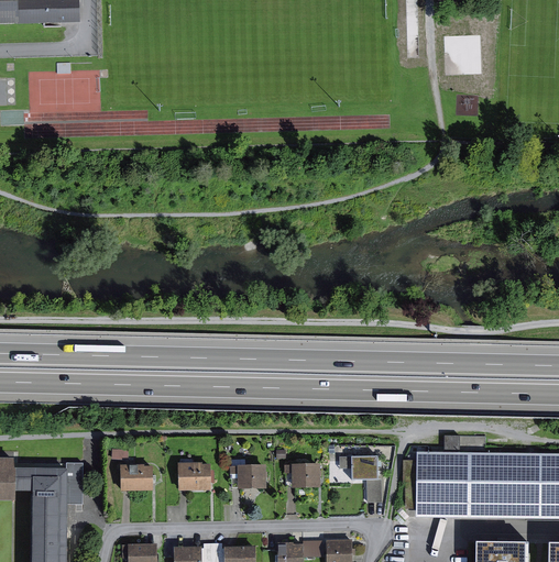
[(0,22),(78,22),(78,0),(0,0),(0,22)]
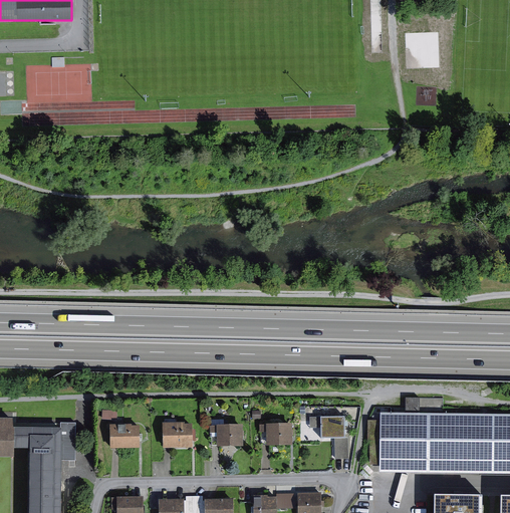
[(441,408),(439,396),(430,397),(432,409),(441,408)]
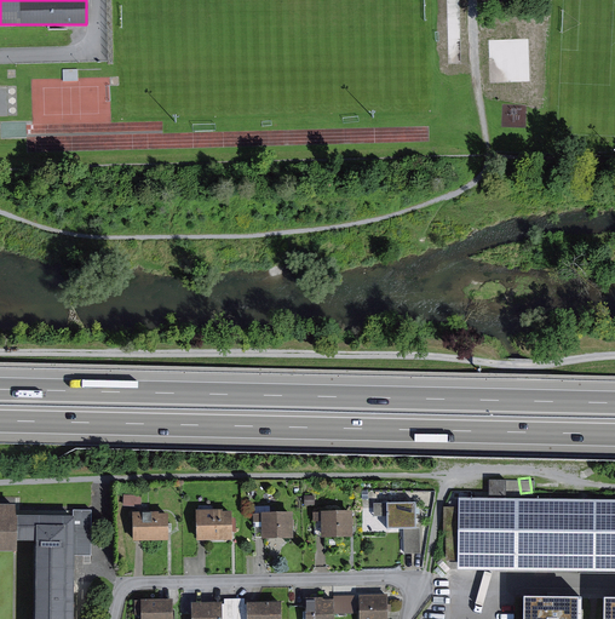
[(137,504),(138,493),(120,492),(120,503),(137,504)]
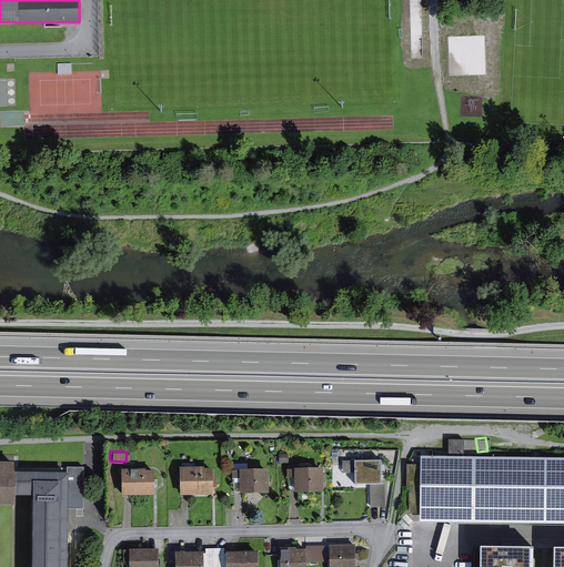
[(270,492),(269,466),(232,467),(232,452),(221,453),(222,476),(234,476),(235,494),(270,492)]
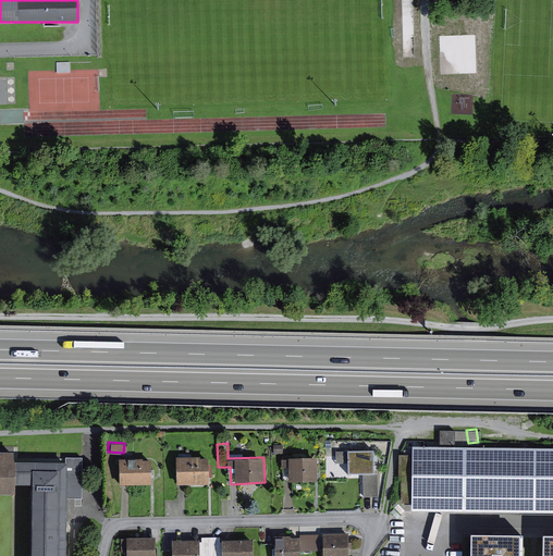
[(552,513),(552,448),(412,446),(410,511),(552,513)]
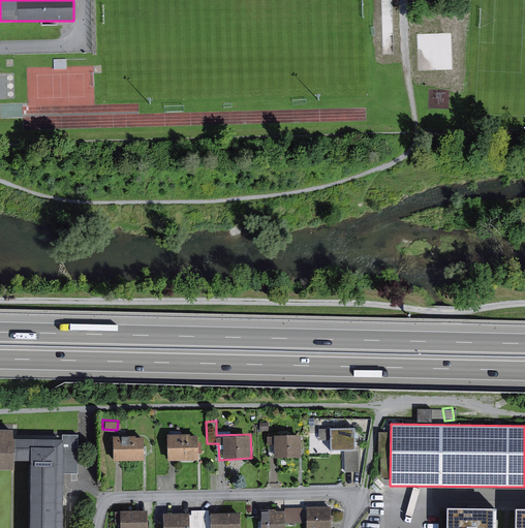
[(298,448),(297,426),(266,427),(267,451),(298,448)]
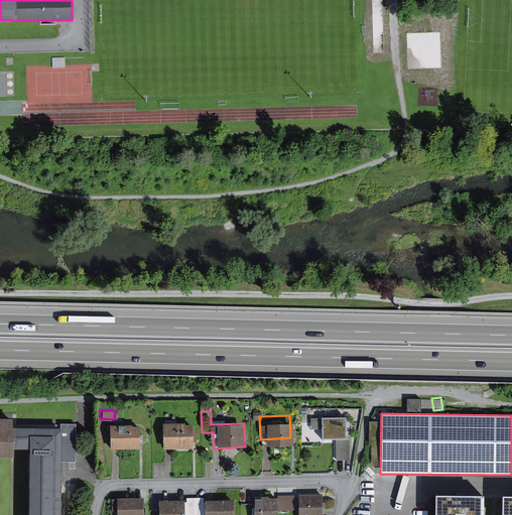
[(341,439),(341,418),(307,418),(307,428),(318,428),(318,439),(333,439),(341,439)]
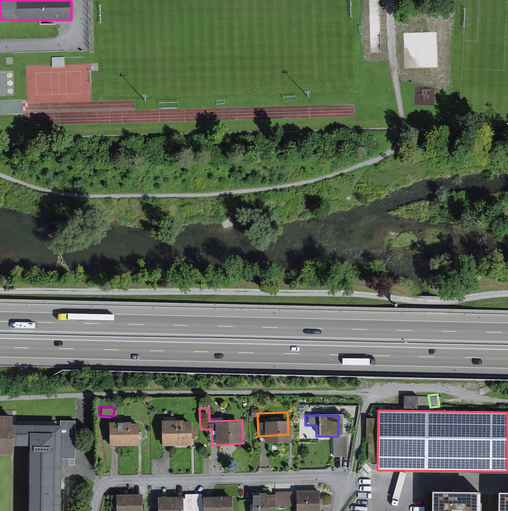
[(0,455),(13,455),(13,446),(29,446),(27,510),(59,510),(61,457),(74,457),(74,422),(14,421),(14,416),(0,416),(0,455)]
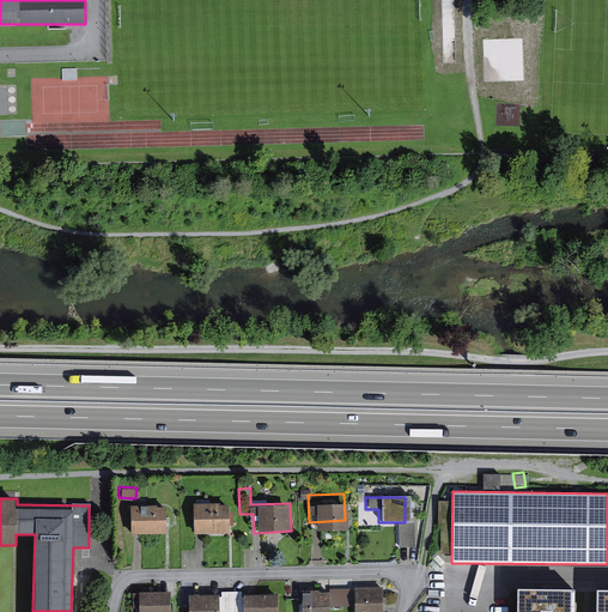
[(228,501),(194,501),(194,533),(228,533),(228,501)]
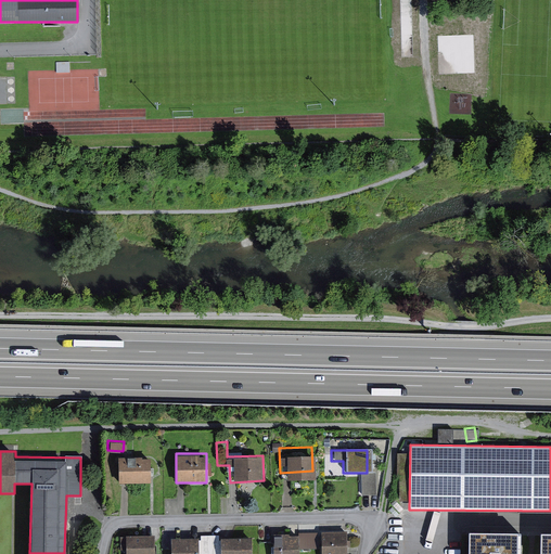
[(145,458),(116,459),(116,482),(145,482),(145,475),(145,458)]
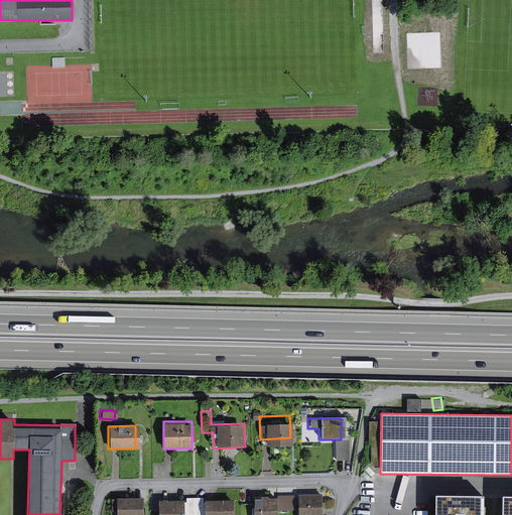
[(341,439),(333,439),(333,460),(339,460),(346,460),(346,439),(341,439)]
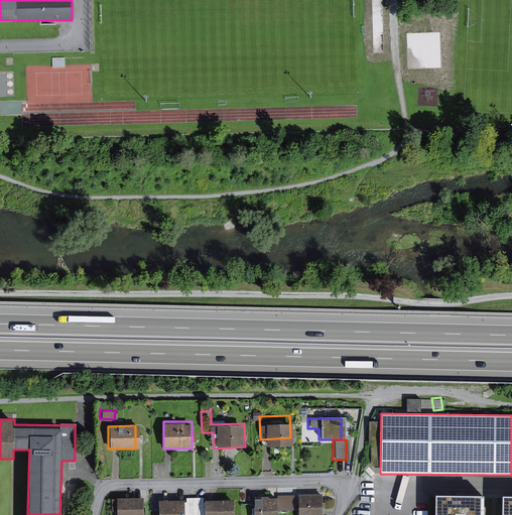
[(322,514),(322,491),(297,491),(297,514),(322,514)]
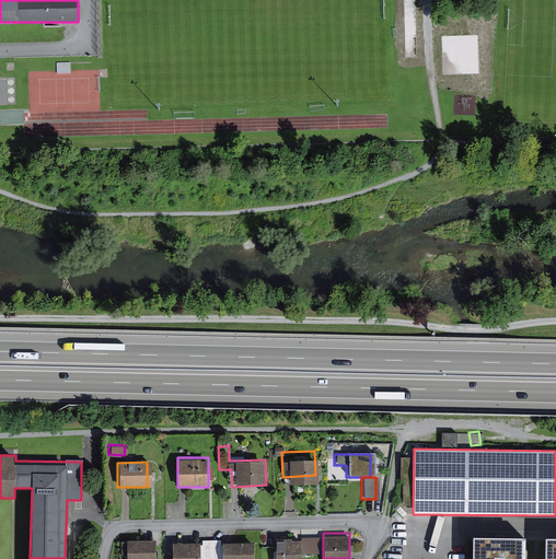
[(248,558),(248,537),(172,540),(173,558),(204,558),(222,558),(248,558)]
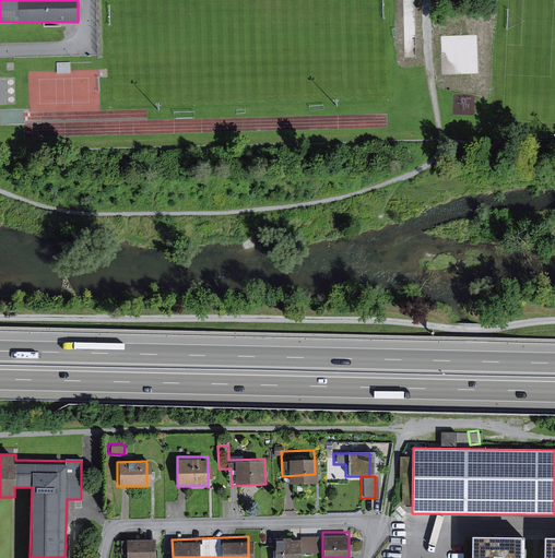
[(298,557),(298,536),(275,536),(275,557),(298,557)]
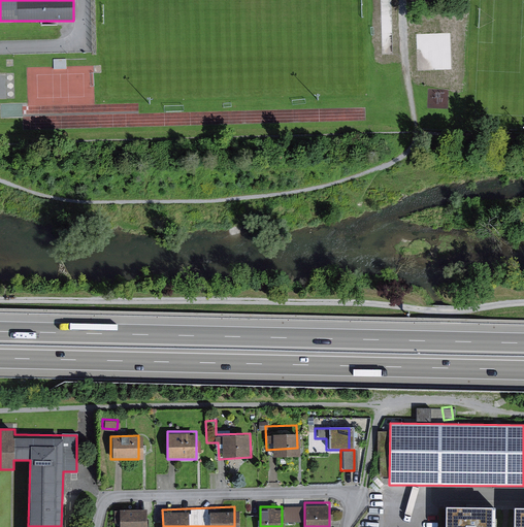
[(441,526),(491,526),(491,508),(443,507),(441,526)]
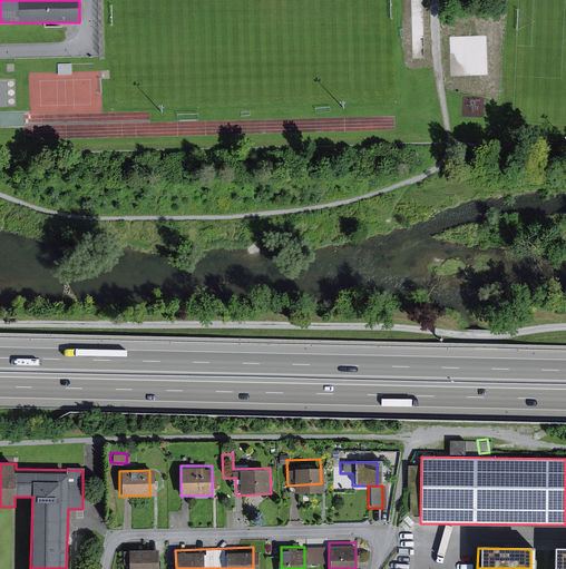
[(565,568),(565,549),(553,549),(552,568),(565,568)]
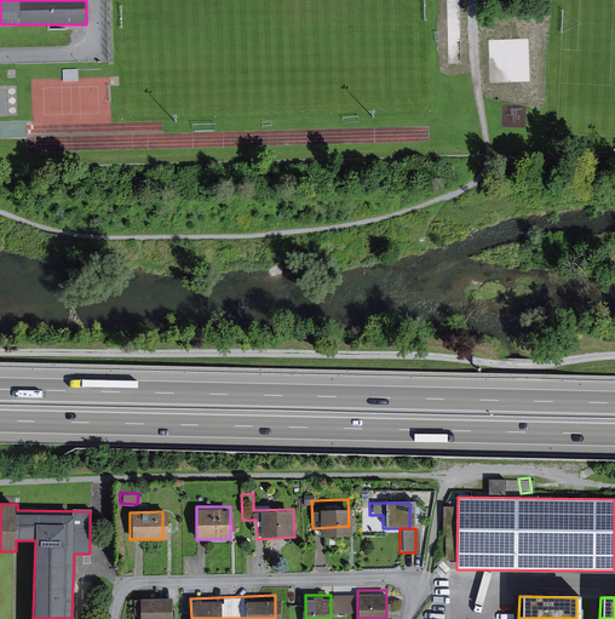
[(167,618),(167,600),(138,601),(137,618),(167,618)]
